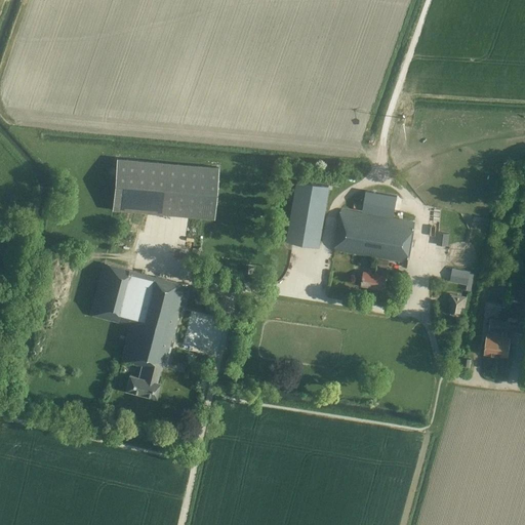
[(117,158),(112,209),(213,218),(217,167),(117,158)]
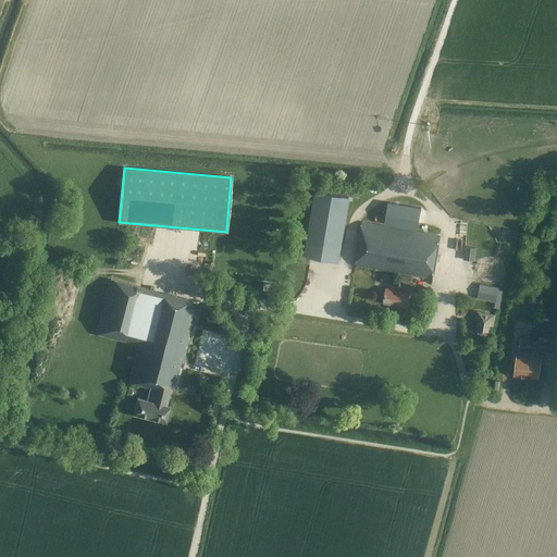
[(302,257),(338,262),(349,198),(314,192),(302,257)]
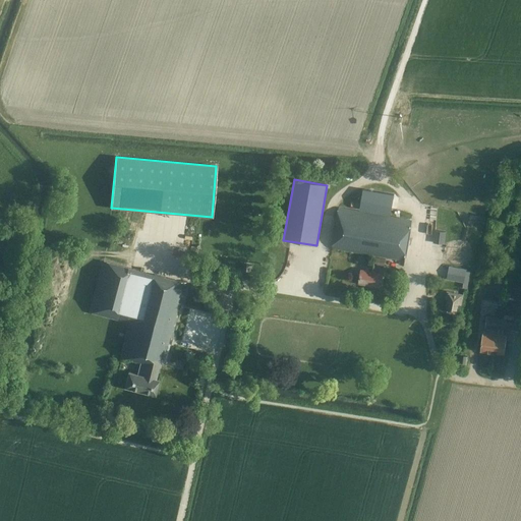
[(394,194),(363,189),(359,209),(391,214),(394,194)]
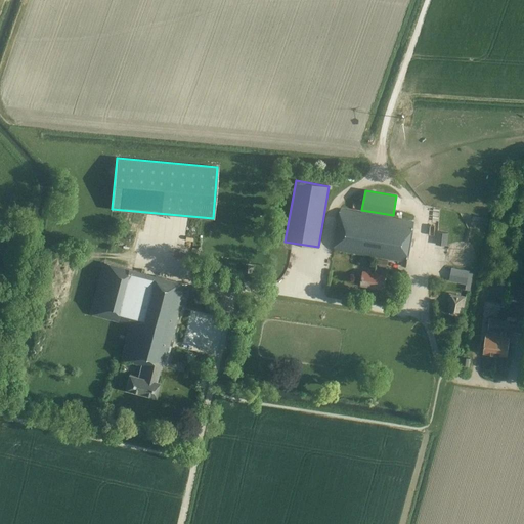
[(351,254),(375,258),(406,263),(413,221),(340,209),(333,251),(351,254)]
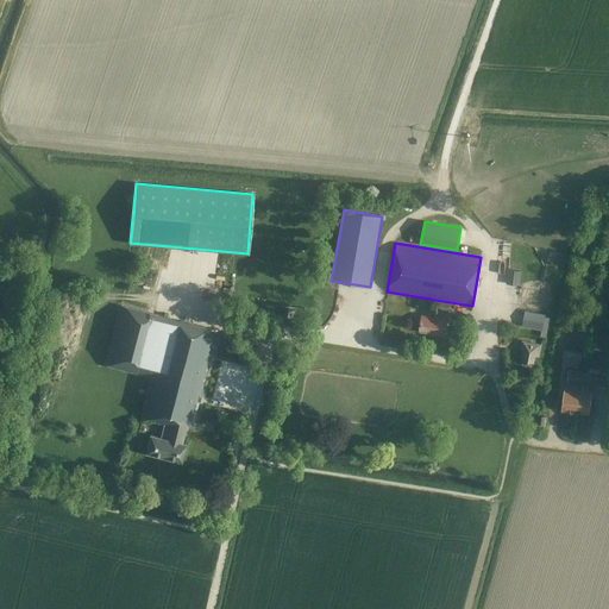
[(521,271),(507,270),(506,284),(520,286),(521,271)]
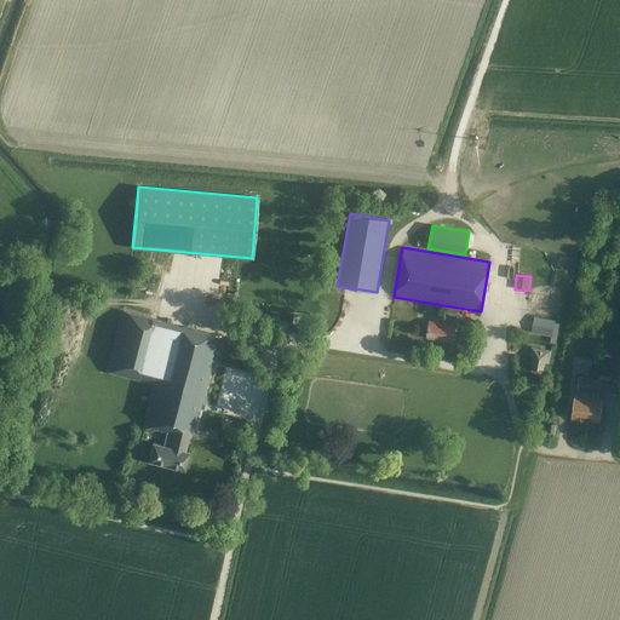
[(457,317),(458,309),(443,305),(442,315),(457,317)]
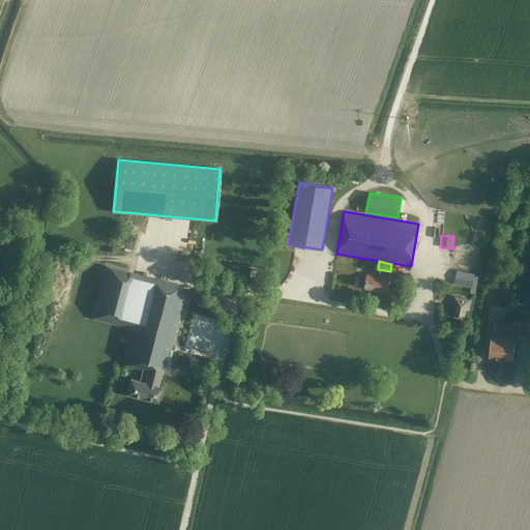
[(163,366),(168,367),(188,288),(105,266),(91,319),(131,328),(122,364),(143,370),(140,381),(130,378),(126,393),(157,401),(160,386),(158,385),(163,366)]
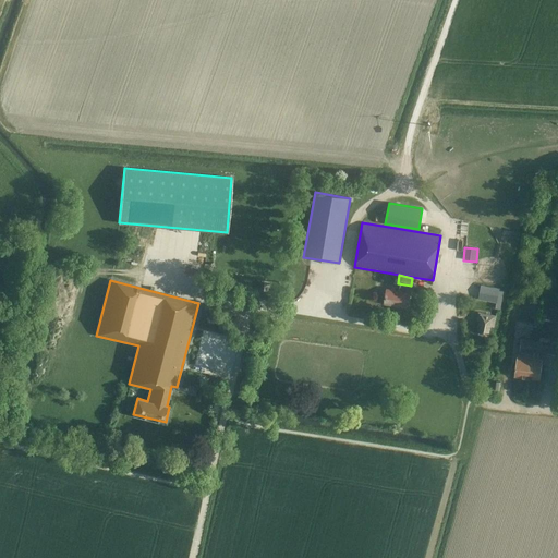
[(477,300),(494,302),(493,307),(500,308),(504,290),(498,289),(499,288),(481,284),(477,300)]
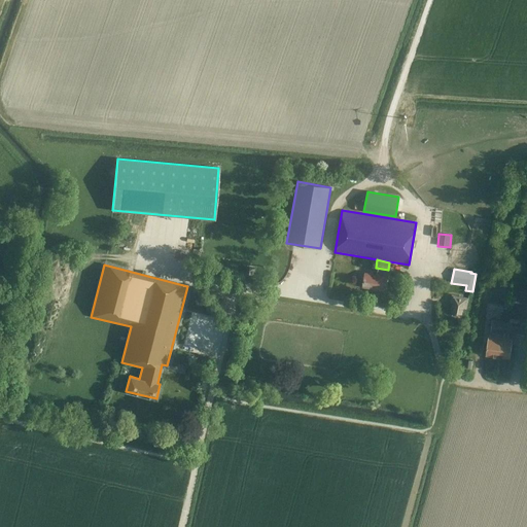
[(364,273),(362,286),(378,289),(377,290),(385,291),(387,277),(364,273)]
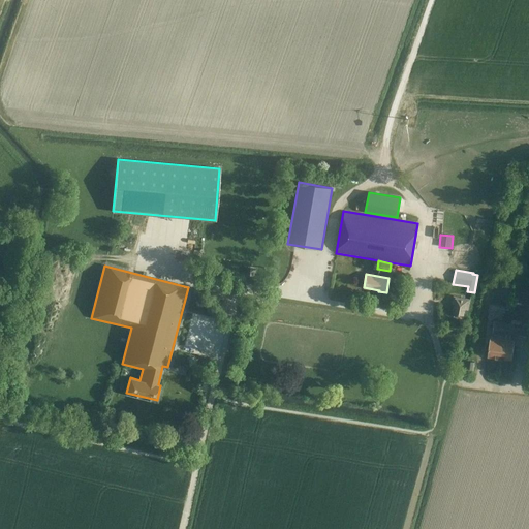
[(528,289),(516,288),(510,323),(526,325),(528,304),(528,289)]
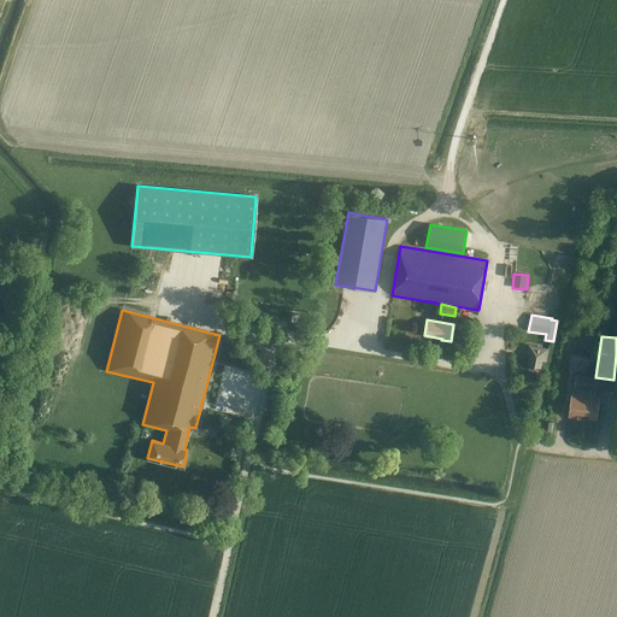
[(529,346),(528,353),(532,353),(529,368),(540,369),(541,360),(547,360),(548,348),(529,346)]
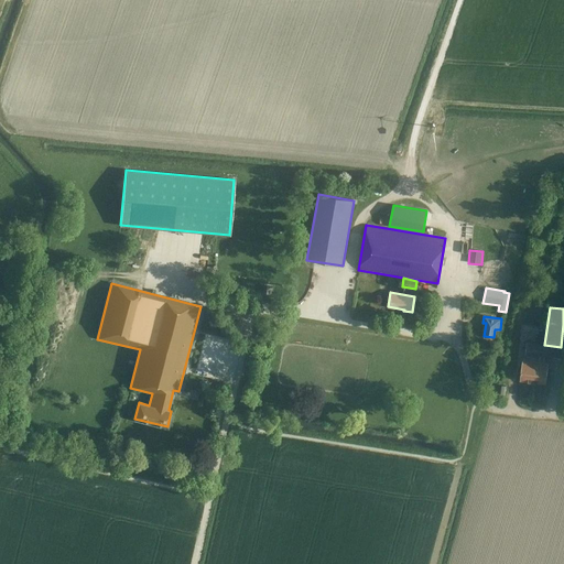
[(523,364),(522,364),(521,380),(533,382),(538,344),(533,343),(527,343),(525,355),(525,360),(524,360),(523,364)]
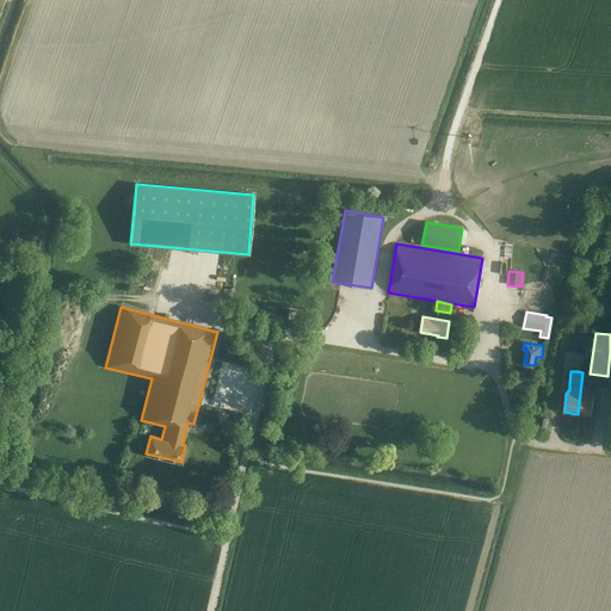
[(610,389),(610,387),(610,376),(608,376),(590,374),(582,372),(578,414),(591,415),(594,392),(591,392),(591,387),(610,389)]
